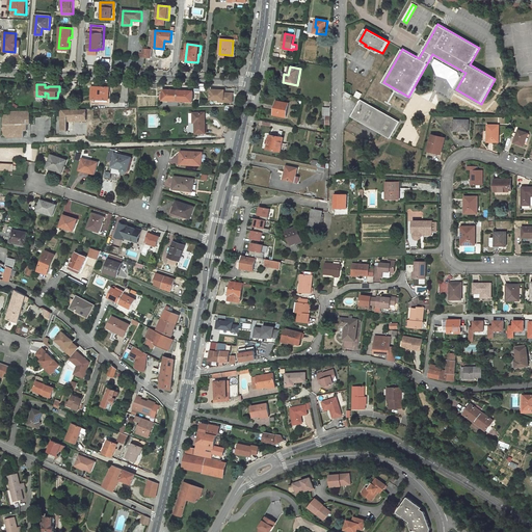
[(91,99),(109,99),(109,87),(92,86),(91,99)]
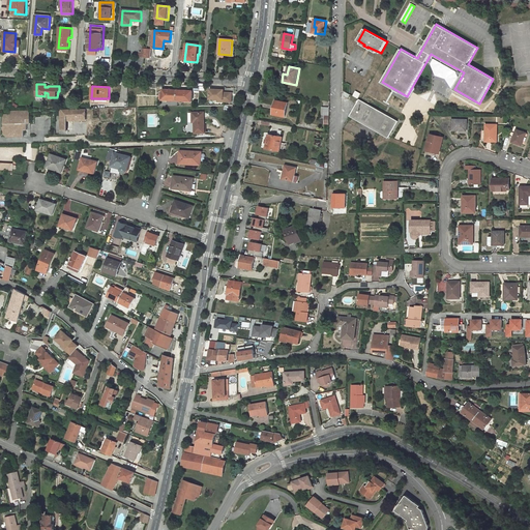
[(163,89),(163,99),(177,100),(178,90),(163,89)]
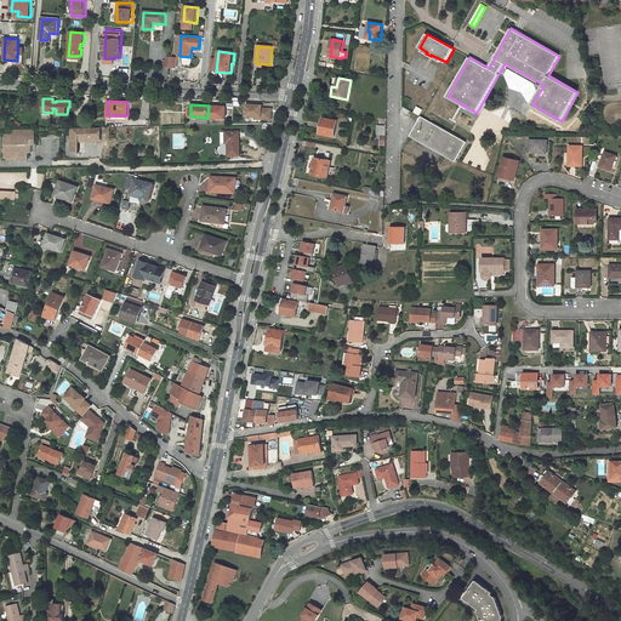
[(262,106),(246,104),(246,117),(256,117),(262,117),(262,119),(272,119),(272,108),(262,108),(262,106)]
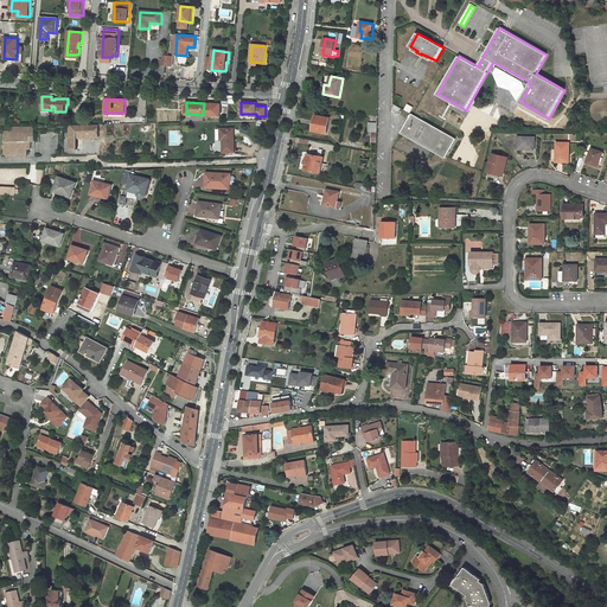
[(203,115),(221,116),(221,104),(204,103),(203,115)]
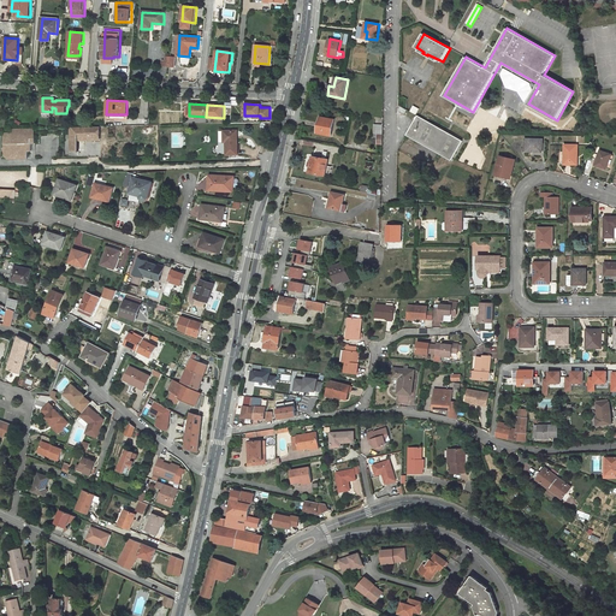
[(525,108),(521,116),(528,119),(532,112),(525,108)]
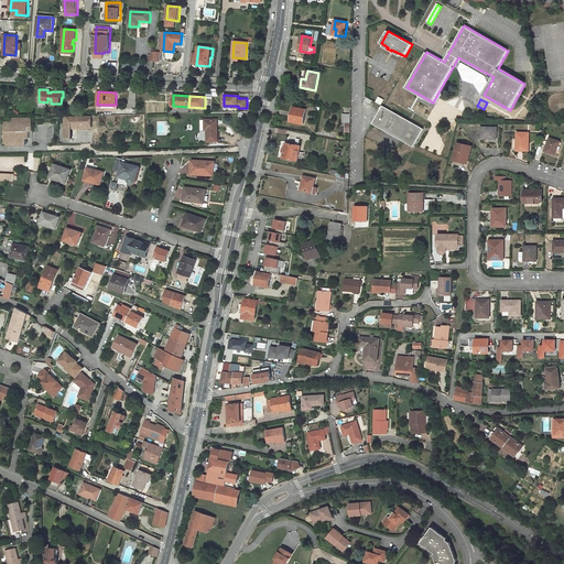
[(384,130),(413,147),(423,129),(382,106),(373,123),(380,128),(380,129),(383,131),(384,130)]
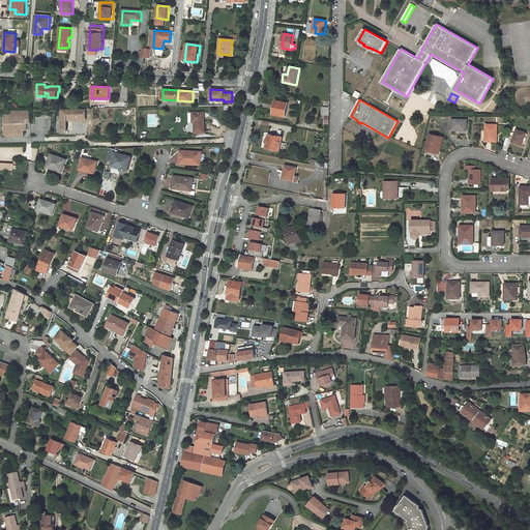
[(277,115),(285,117),(288,104),(275,100),(273,113),(277,113),(277,115)]
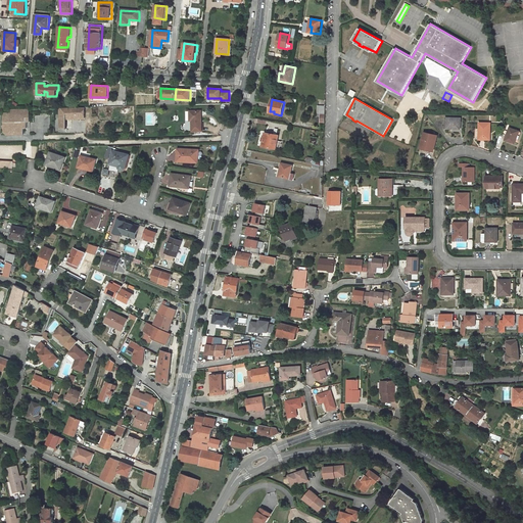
[(66,120),(77,119),(77,117),(85,117),(85,107),(58,107),(59,120),(66,120)]
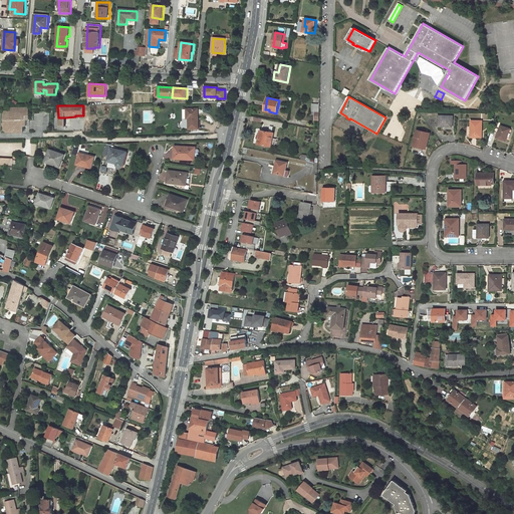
[(16,111),(3,111),(4,130),(7,133),(23,132),(23,125),(26,125),(26,119),(29,119),(28,106),(16,106),(16,111)]
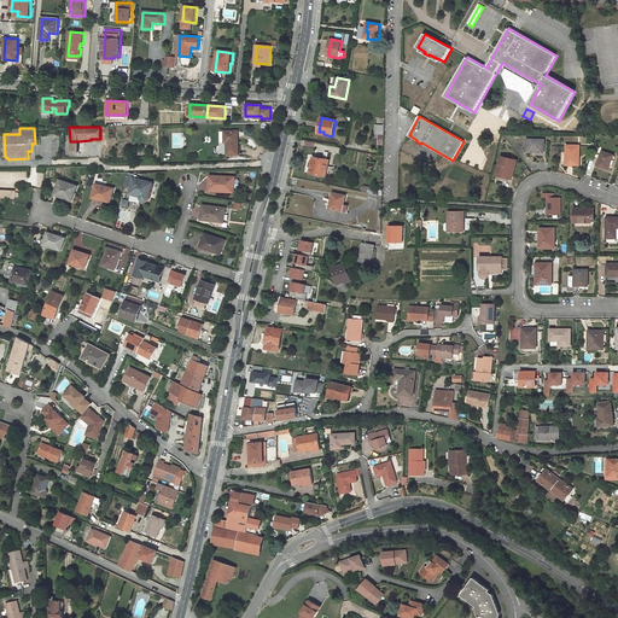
[(227,143),(228,155),(239,155),(238,130),(229,130),(229,134),(225,135),(225,143),(227,143)]
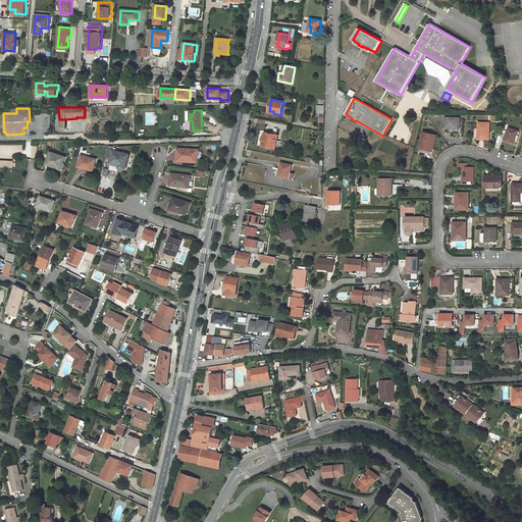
[(460,128),(460,118),(446,117),(445,128),(460,128)]
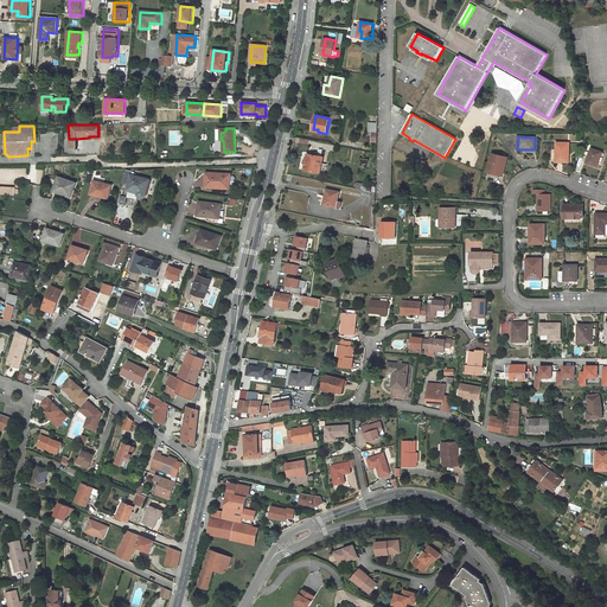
[(569,163),(569,144),(556,142),(556,163),(569,163)]
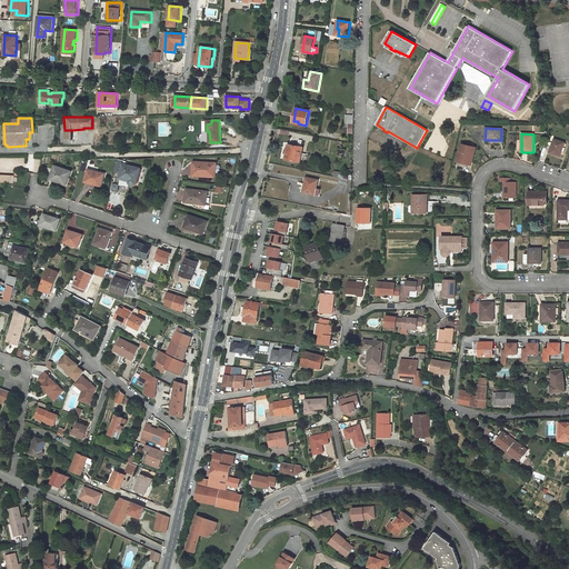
[(555,139),(550,152),(560,157),(565,142),(555,139)]
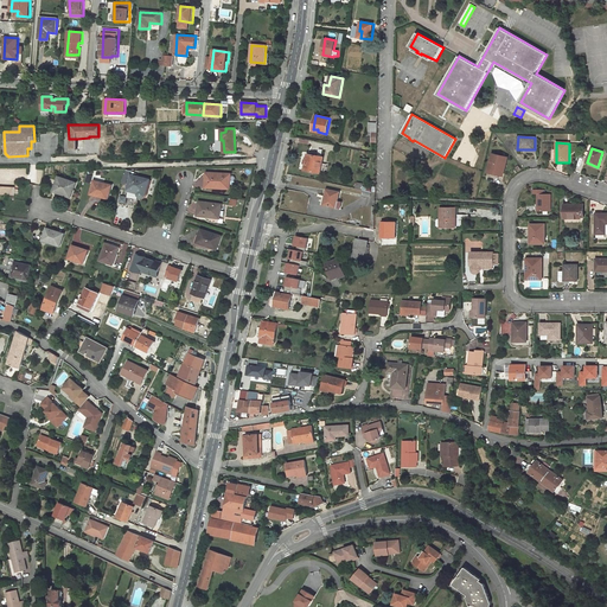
[(323,161),(324,158),(308,154),(305,170),(320,173),(320,172),(325,173),(327,163),(323,161)]
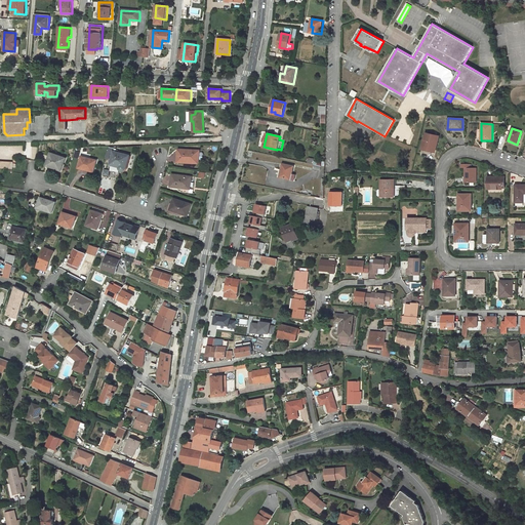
[(439,136),(427,133),(422,148),(430,149),(430,151),(435,152),(439,136)]
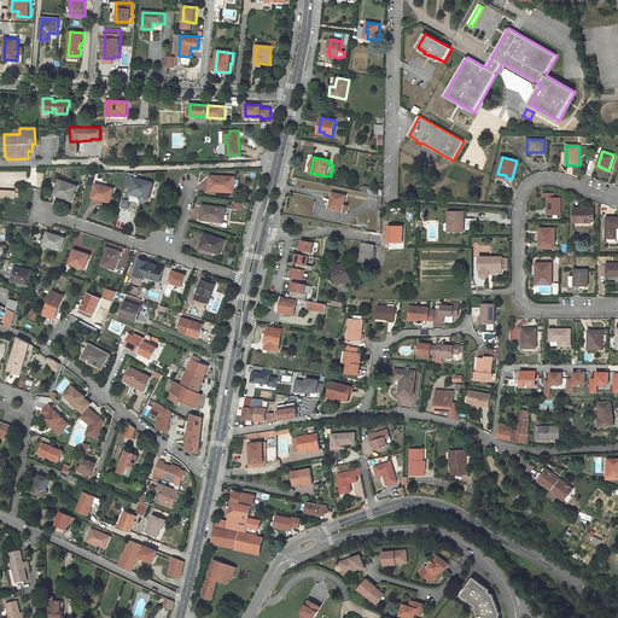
[(366,169),(374,172),(375,162),(367,161),(366,169)]
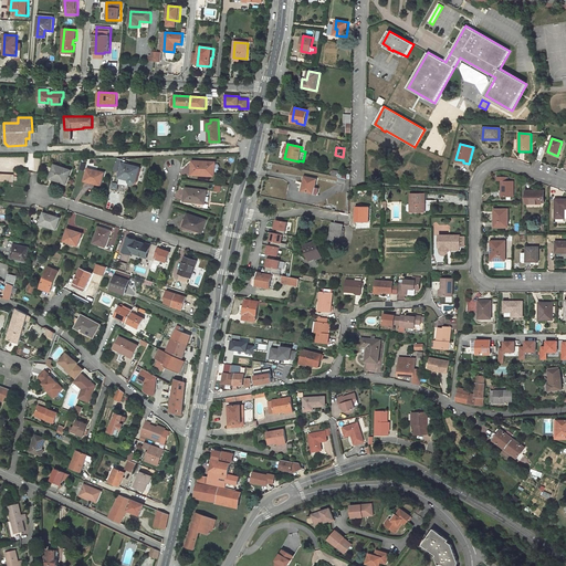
[(192,175),(215,176),(216,163),(192,161),(192,175)]
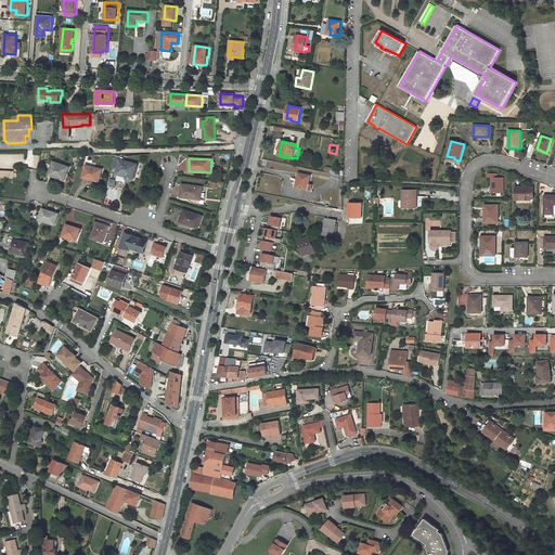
[(133,178),(138,165),(120,159),(117,173),(127,177),(127,178),(127,179),(128,180),(129,180),(130,180),(131,180),(132,180),(133,178)]
